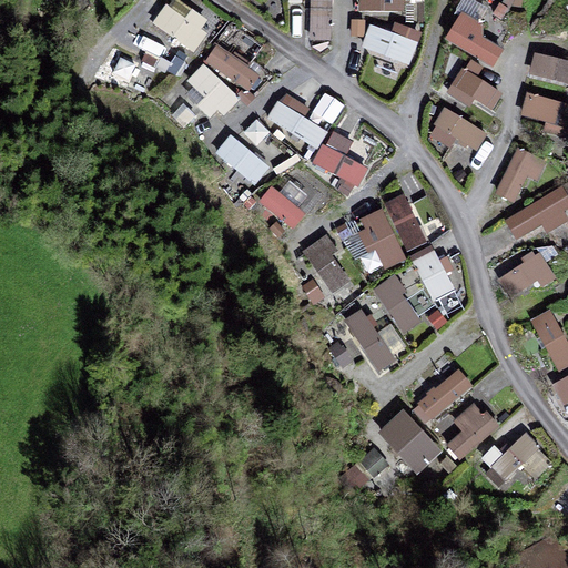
[(334,41),(334,0),(311,0),(311,41),(334,41)]
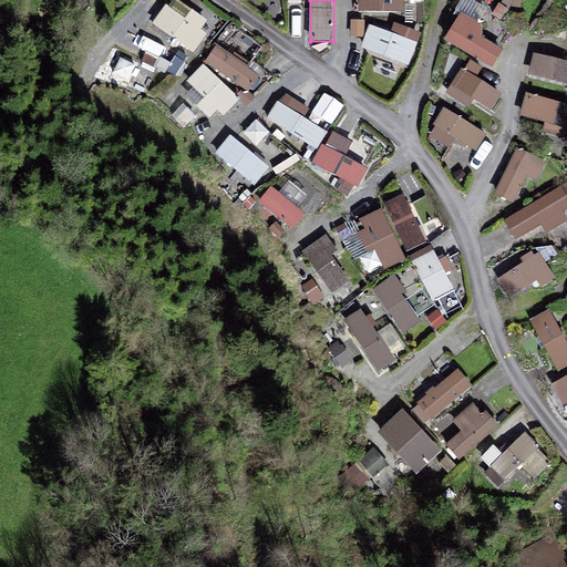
[(353,0),(354,12),(405,12),(404,0),(353,0)]
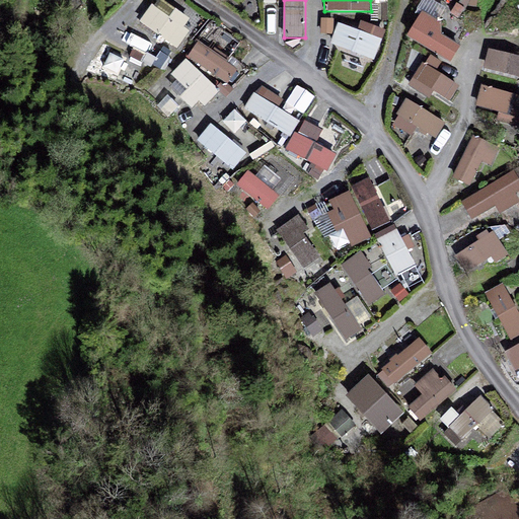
[(437,27),(447,9),(431,0),(427,0),(405,36),(452,63),(464,43),(437,27)]
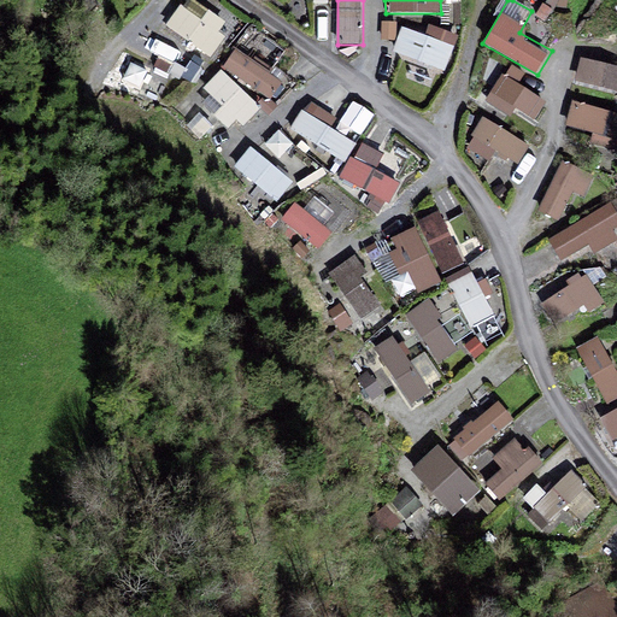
[(165,27),(212,59),(236,24),(212,9),(204,22),(181,6),(165,27)]
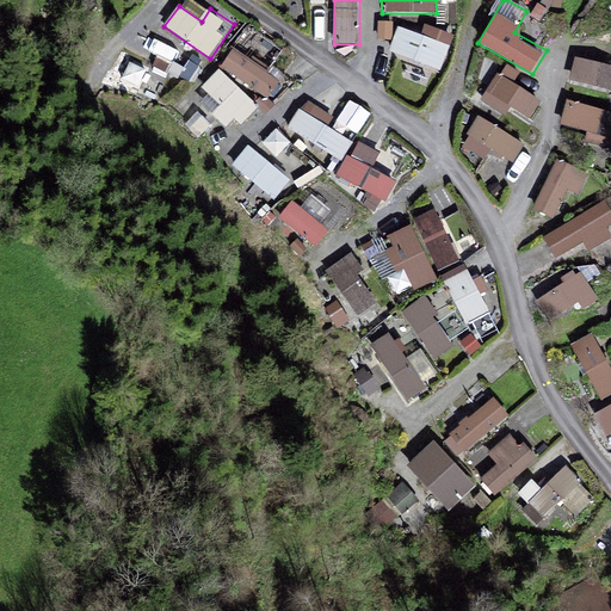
[(442,72),(451,45),(399,28),(390,54),(442,72)]
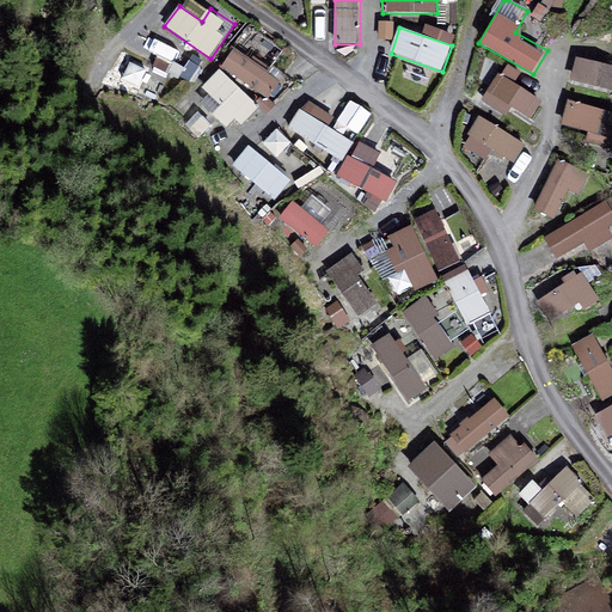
[(221,71),(270,101),(283,80),(233,50),(221,71)]
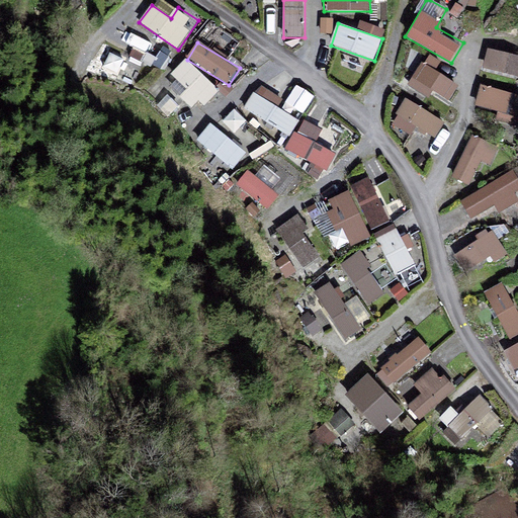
[(511,76),(516,55),(489,48),(484,69),(511,76)]
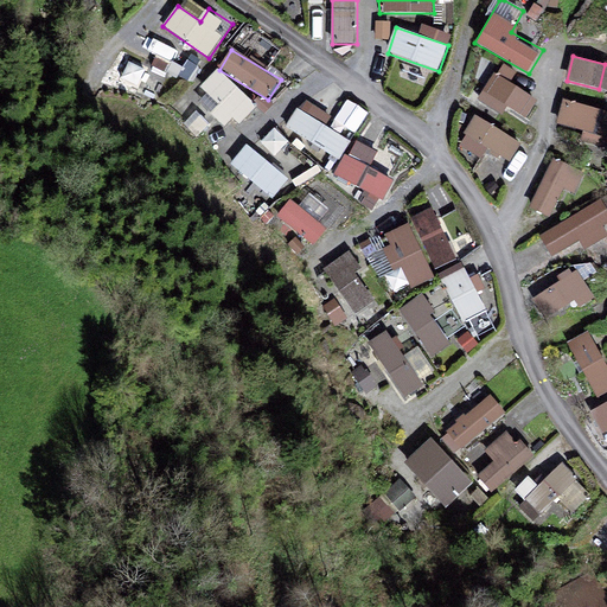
[(221,69),(198,90),(209,100),(189,119),(202,133),(217,119),(231,134),(259,108),(221,69)]
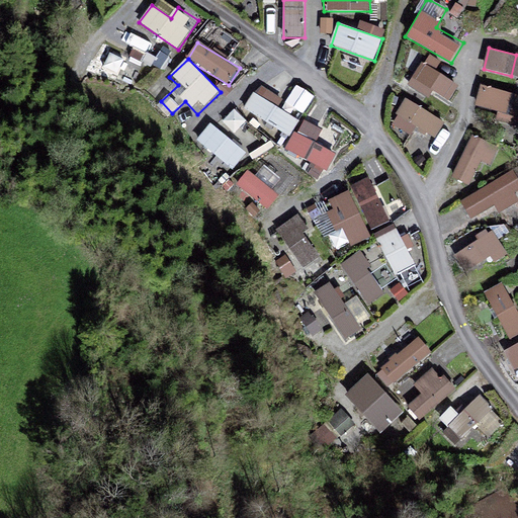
[(482,83),(476,105),(506,114),(513,92),(482,83)]
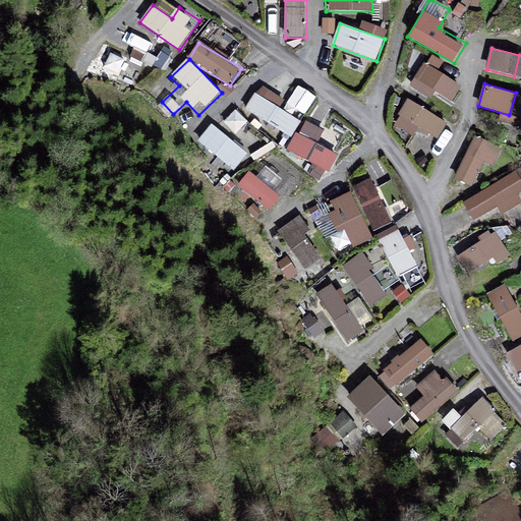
[(278,128),(292,136),(301,122),(279,109),(285,100),(262,85),(243,117),(274,135),(278,128)]
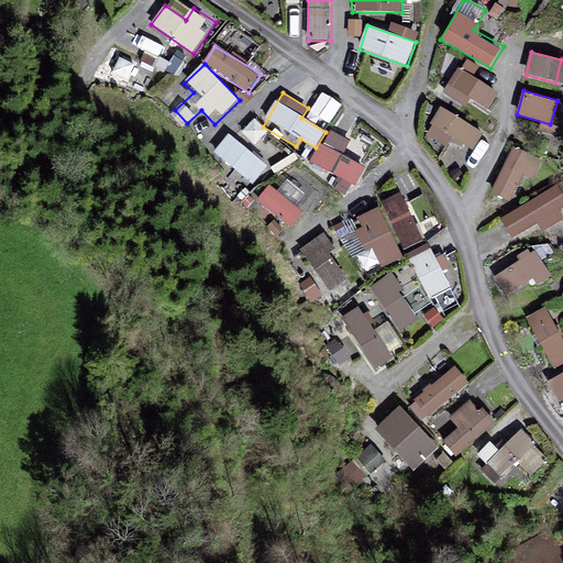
[(474,151),(485,132),(443,107),(426,135),(446,147),(453,139),(474,151)]
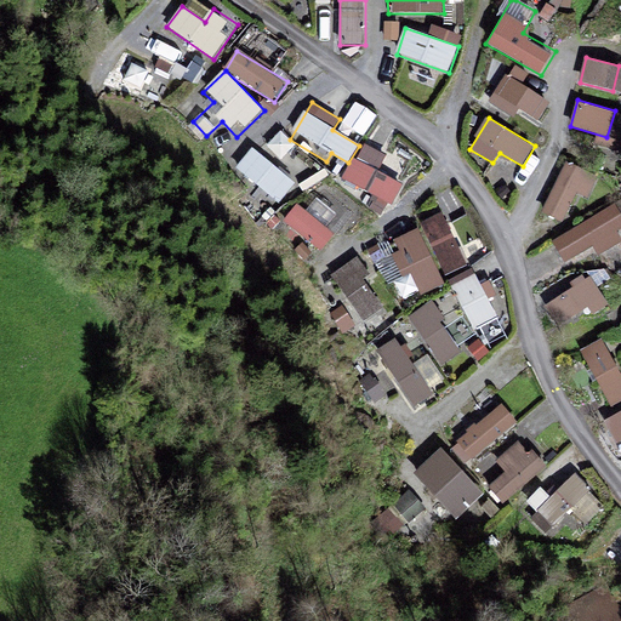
[(345,188),(393,204),(400,182),(379,175),(387,152),(360,142),(345,188)]
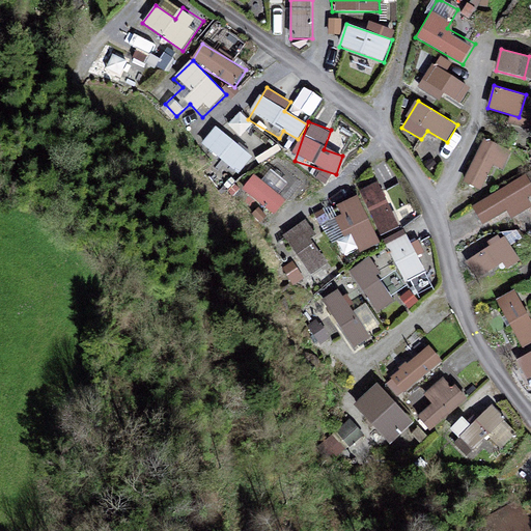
[(203,143),(240,176),(254,160),(218,127),(203,143)]
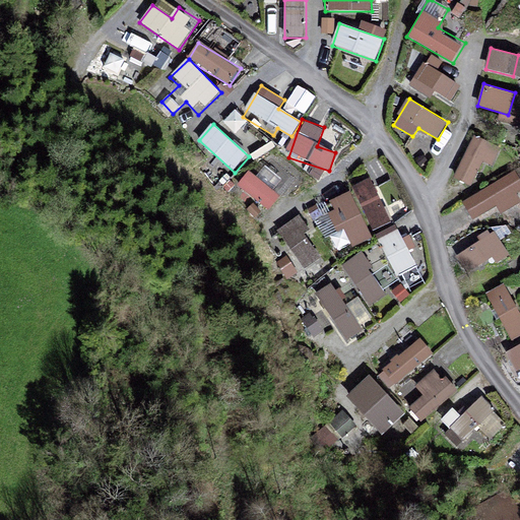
[(454,178),(477,189),(493,153),(470,143),(454,178)]
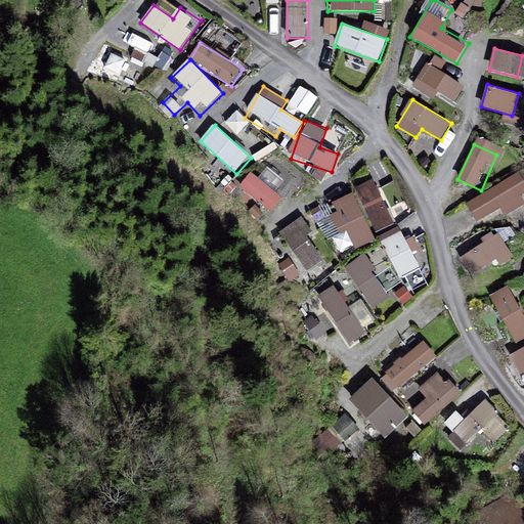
[(261,165),(242,189),(268,211),(288,186),(261,165)]
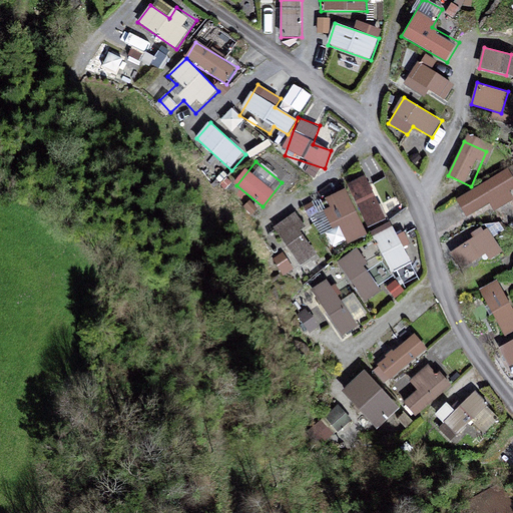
[(456,198),(470,222),(512,196),(512,179),(506,168),(456,198)]
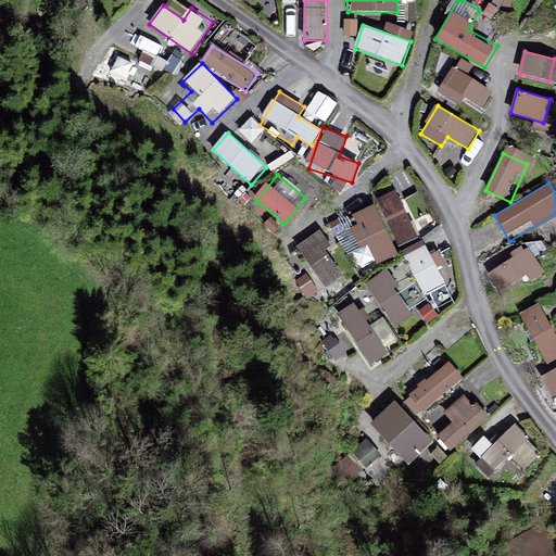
[(400,248),(421,237),(396,190),(375,201),(400,248)]
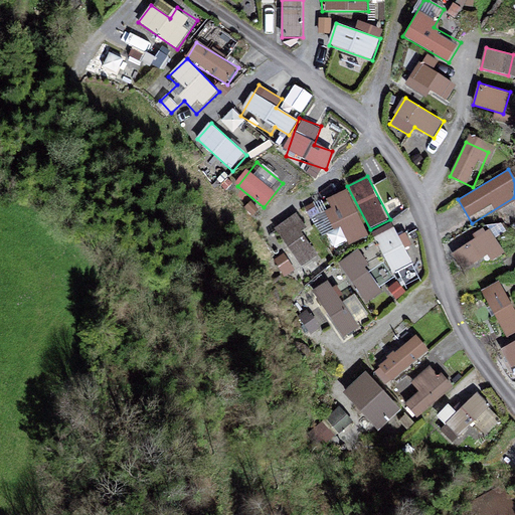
[(324,200),(348,246),(370,235),(347,189),(324,200)]
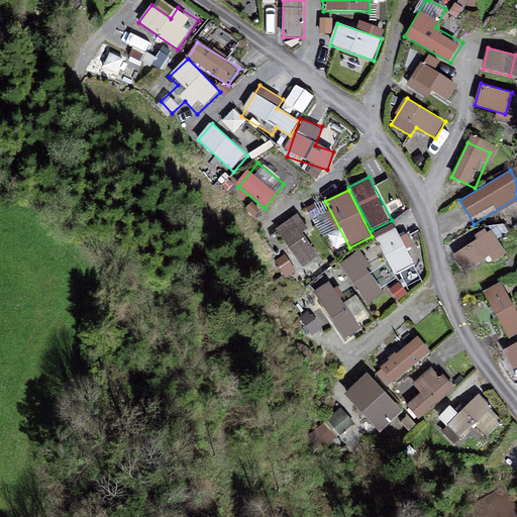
[(302,269),(319,257),(303,234),(309,229),(299,214),(276,230),(302,269)]
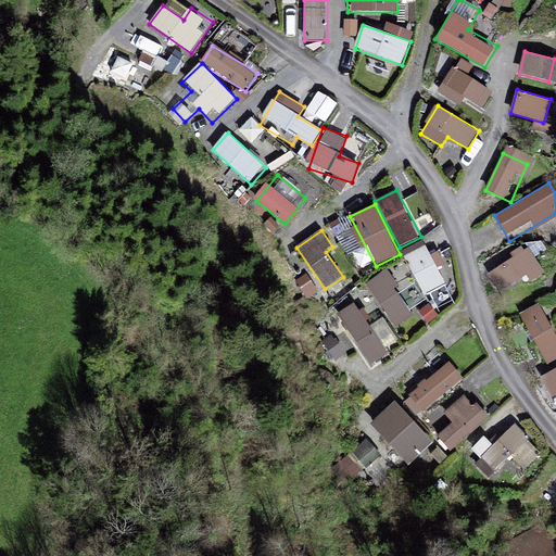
[(426,297),(449,286),(428,247),(406,257),(426,297)]
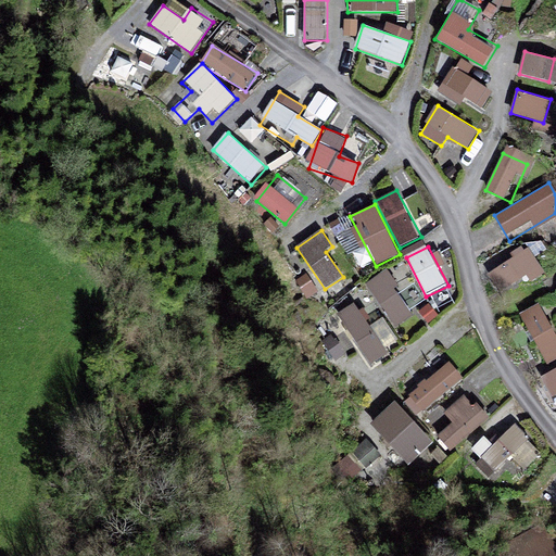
[(504,297),(543,266),(527,247),(489,276),(504,297)]
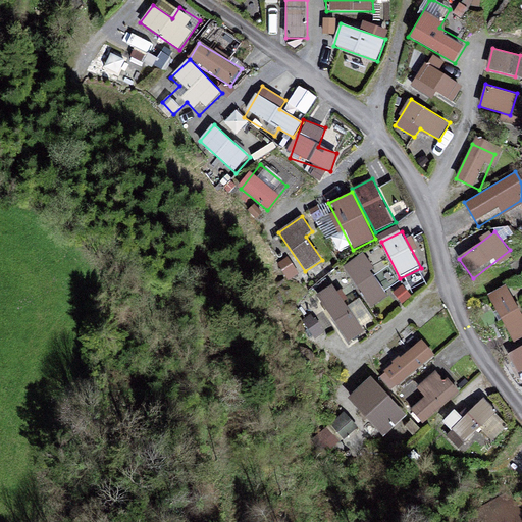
[(365,306),(383,300),(369,256),(351,262),(365,306)]
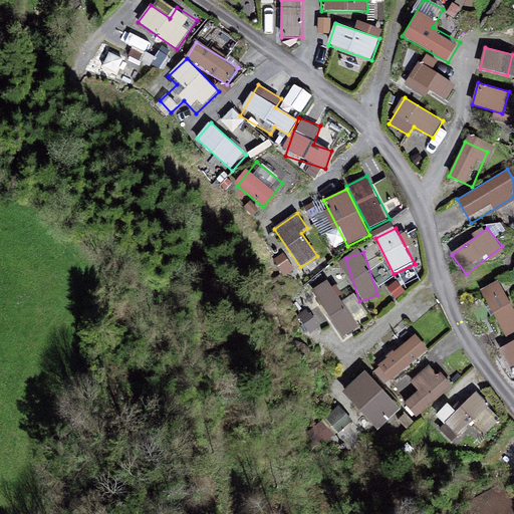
[(313,293),(343,336),(370,317),(353,293),(345,298),(332,280),(313,293)]
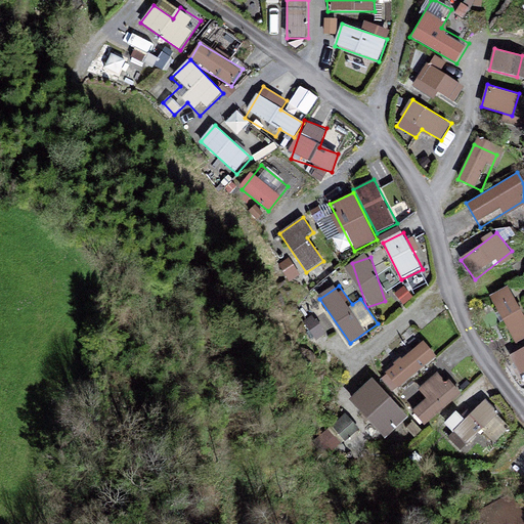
[(523,309),(508,286),(489,298),(519,343),(523,340),(523,309)]
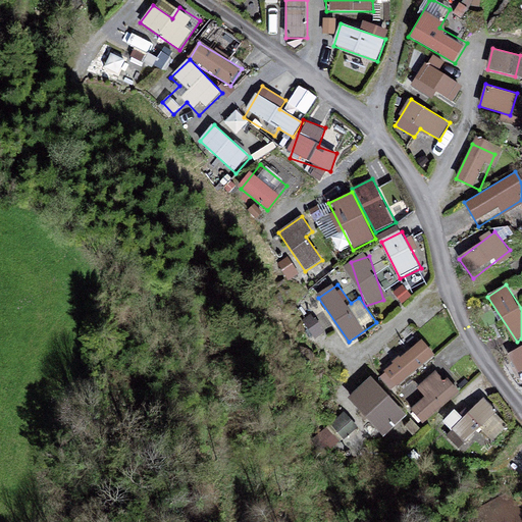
[(422,340),(381,372),(396,390),(436,358),(422,340)]
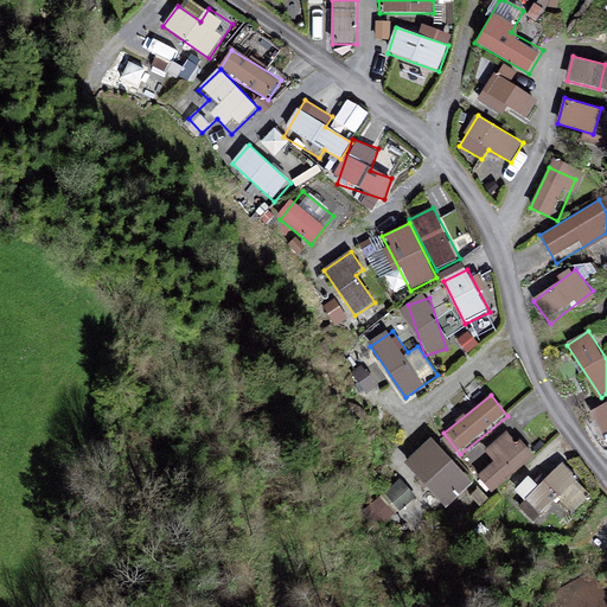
[(606,435),(606,434),(606,401),(592,411),(606,435)]
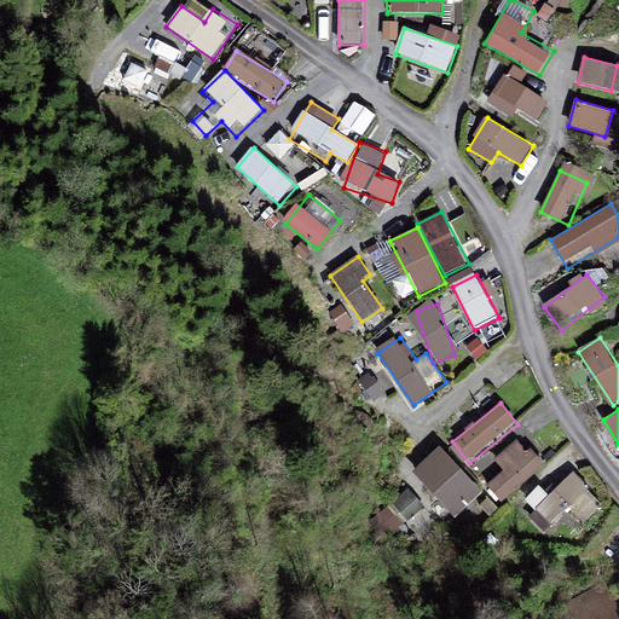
[(520,439),(482,478),(508,503),(545,464),(520,439)]
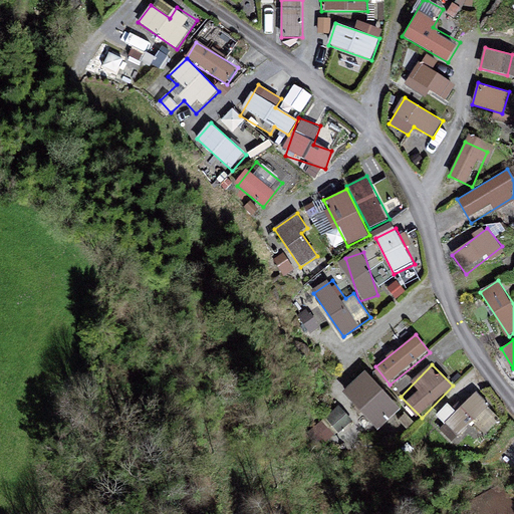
[(365,370),(342,394),(378,430),(402,408),(365,370)]
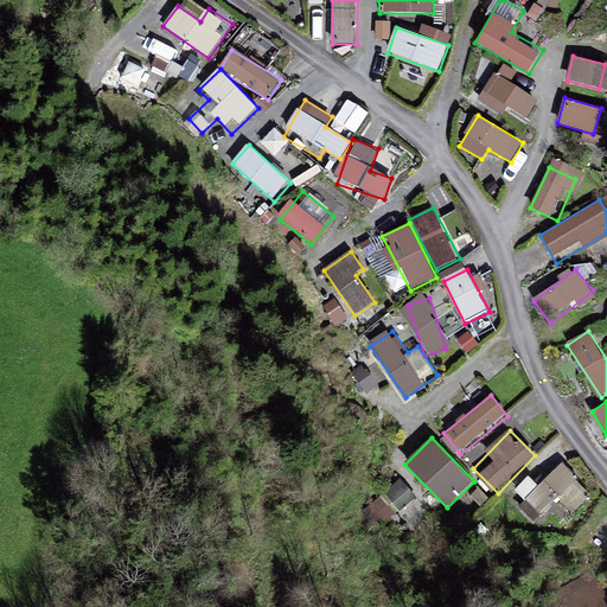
[(523,498),(542,516),(579,477),(560,459),(523,498)]
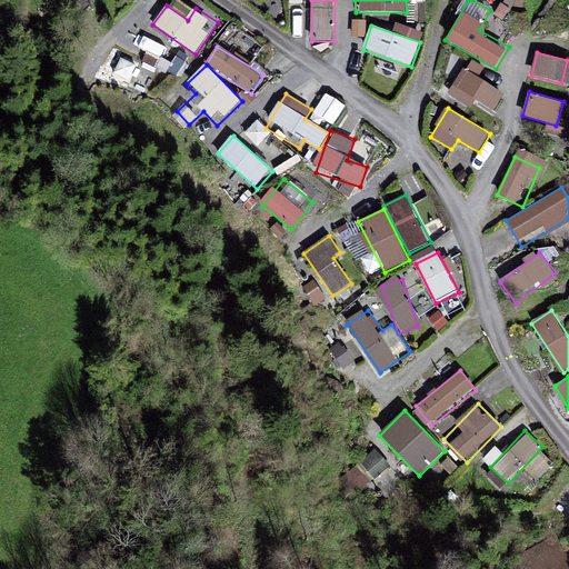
[(536,480),(555,466),(545,452),(526,467),(536,480)]
